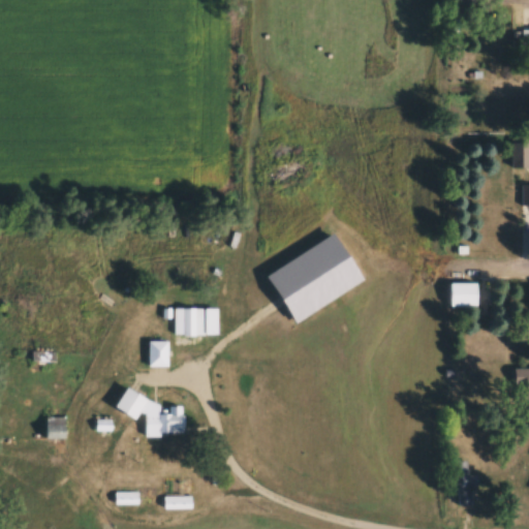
[(448,306),(479,306),(479,282),(448,282),(448,306)]
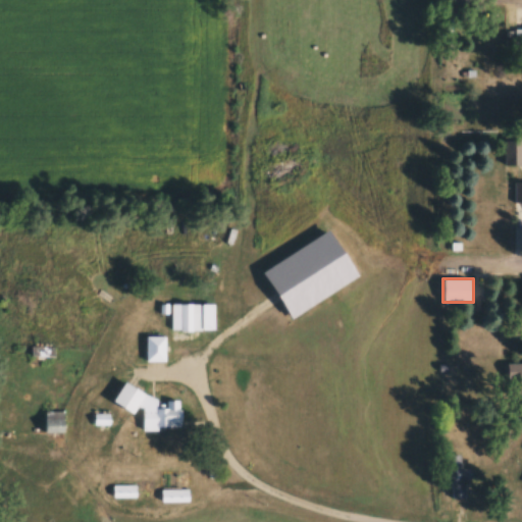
[(171,303),(171,330),(216,330),(216,303),(171,303)]
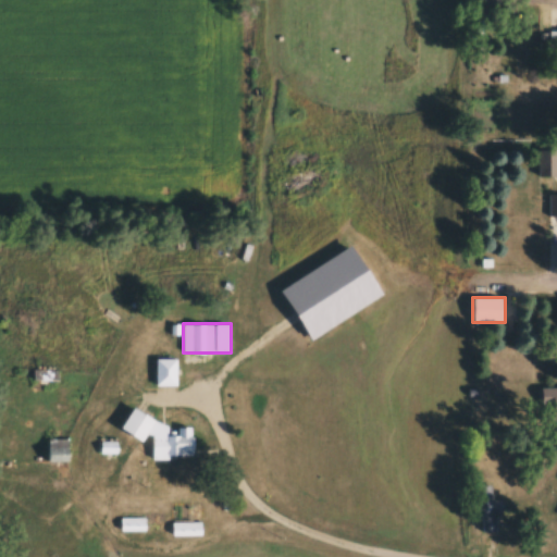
[(177,358),(156,358),(156,385),(177,385),(177,358)]
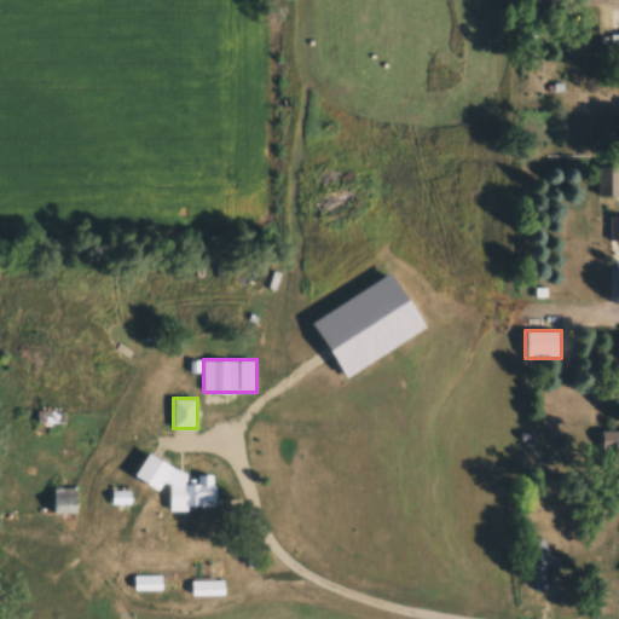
[(201,512),(201,505),(217,505),(217,474),(197,474),(197,479),(169,479),(169,512),(201,512)]
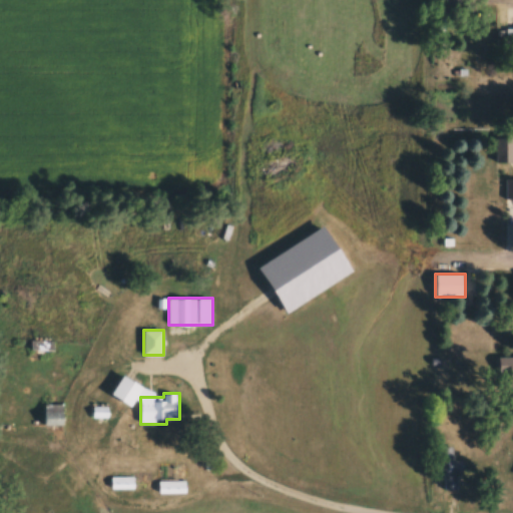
[(44,404),(44,424),(64,424),(64,404),(44,404)]
